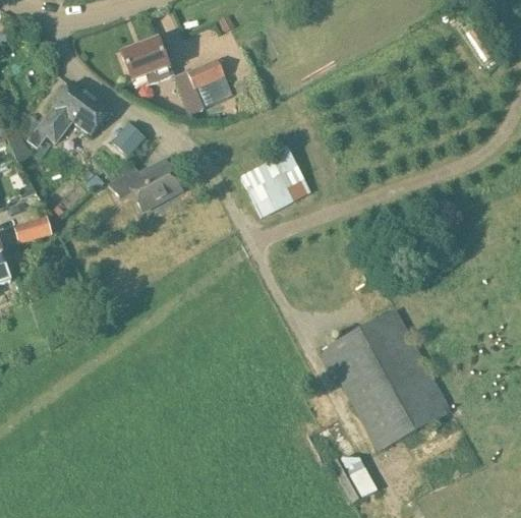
[(227,16),(218,20),(223,31),(232,26),(227,16)]
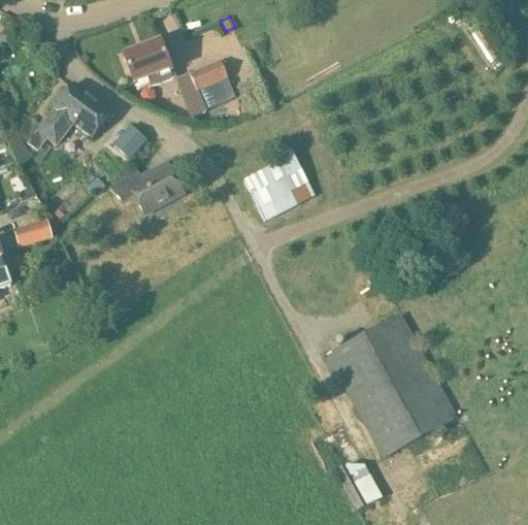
[(491,62),(500,56),(482,28),(472,34),(491,62)]
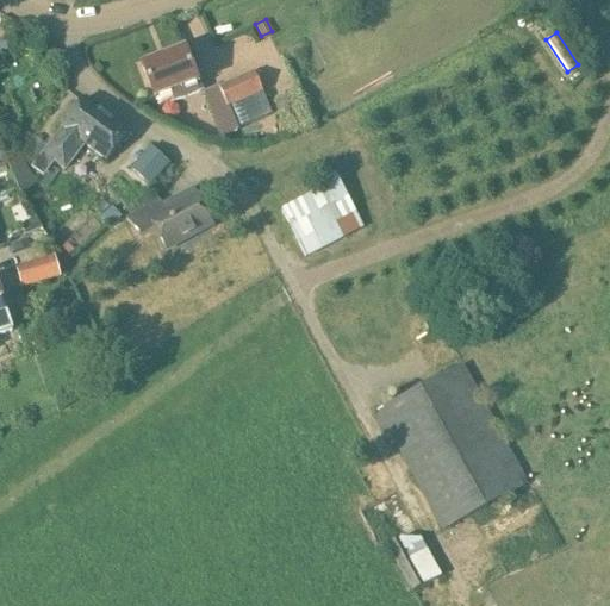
[(155,95),(198,79),(185,45),(142,61),(155,95)]
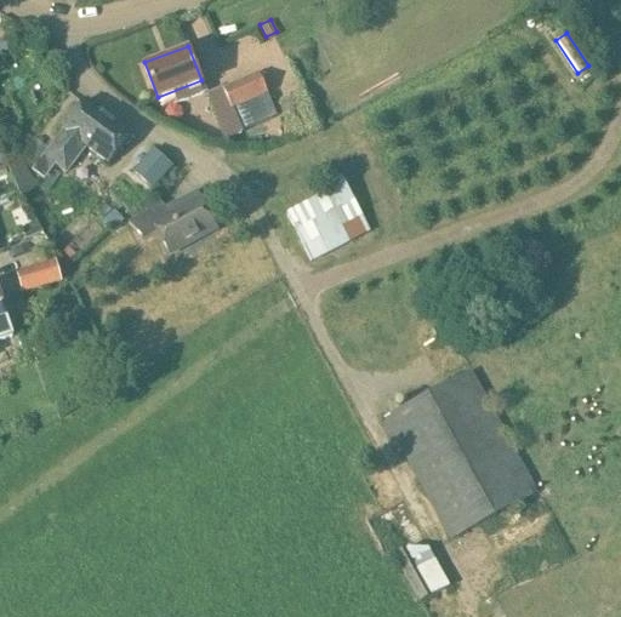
[(224,135),(241,130),(233,104),(268,90),(258,69),(210,91),(224,135)]
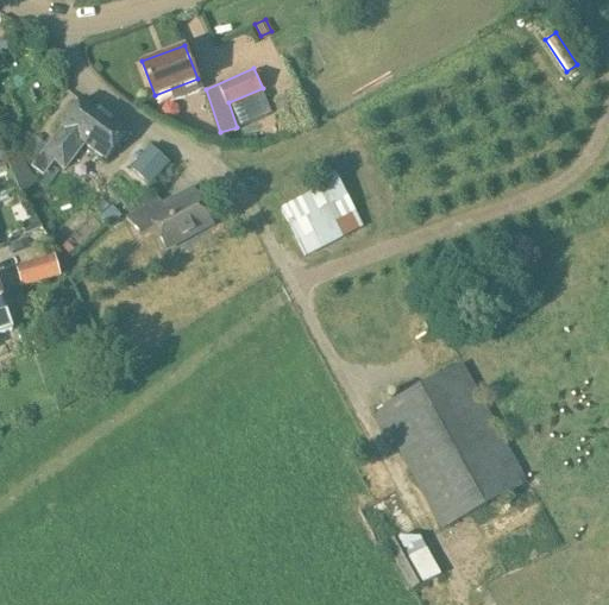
[(93,130),(107,111),(86,94),(81,99),(63,124),(44,149),(43,149),(31,164),(43,174),(55,158),(55,157),(67,143),(71,146),(88,125),(93,130)]
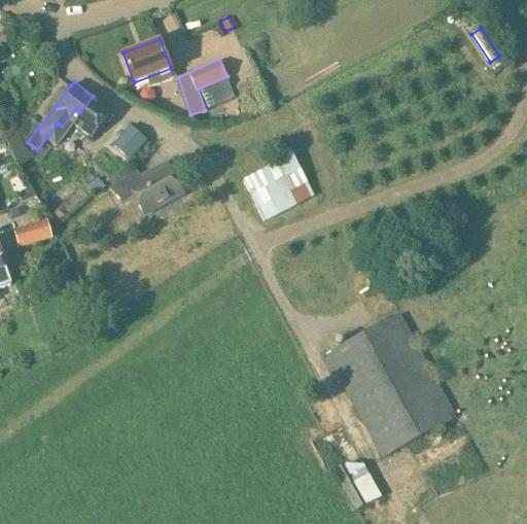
[(47,136),(47,137),(57,143),(73,121),(93,136),(112,110),(93,96),(80,112),(76,108),(62,127),(58,124),(47,136)]
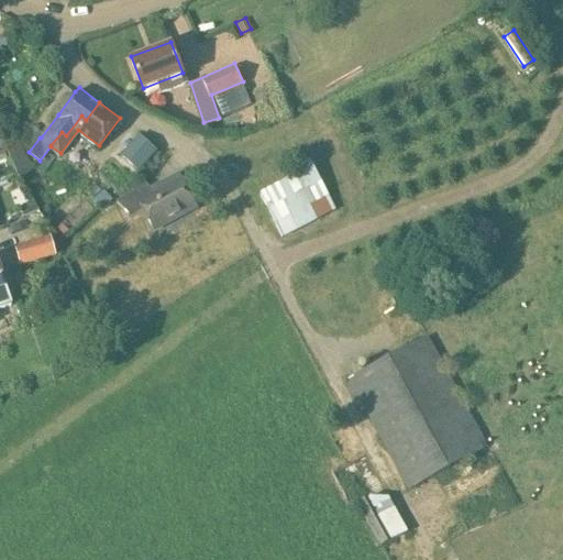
[(139,169),(156,150),(139,133),(121,153),(139,169)]
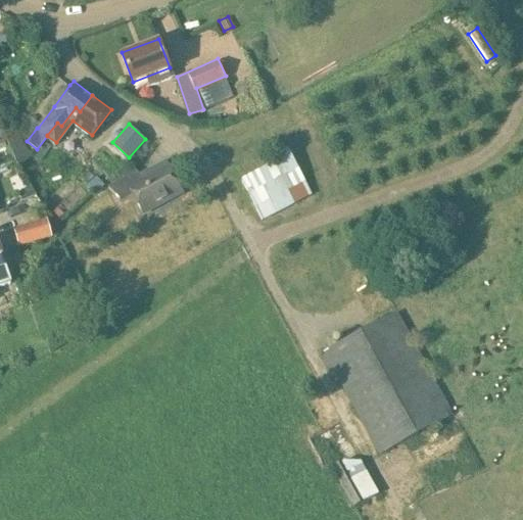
[(183,189),(167,158),(158,162),(160,167),(144,175),(132,162),(109,185),(120,195),(132,189),(143,210),(183,189)]
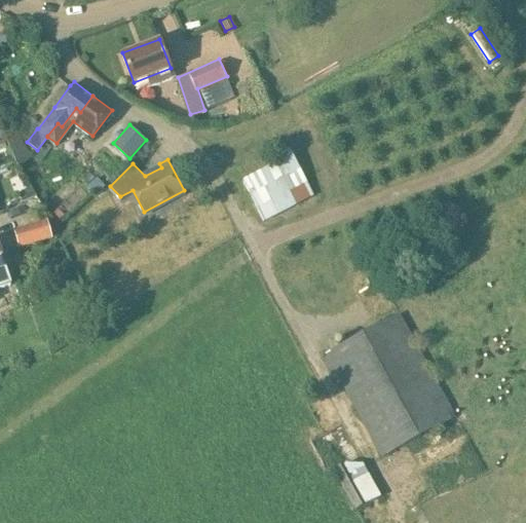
[(312,193),(301,172),(252,198),(263,219),(312,193)]
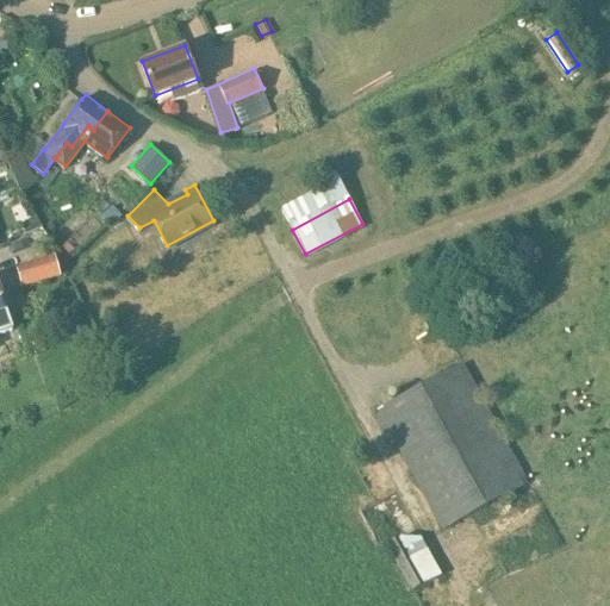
[(25,232),(38,227),(36,220),(23,225),(25,232)]
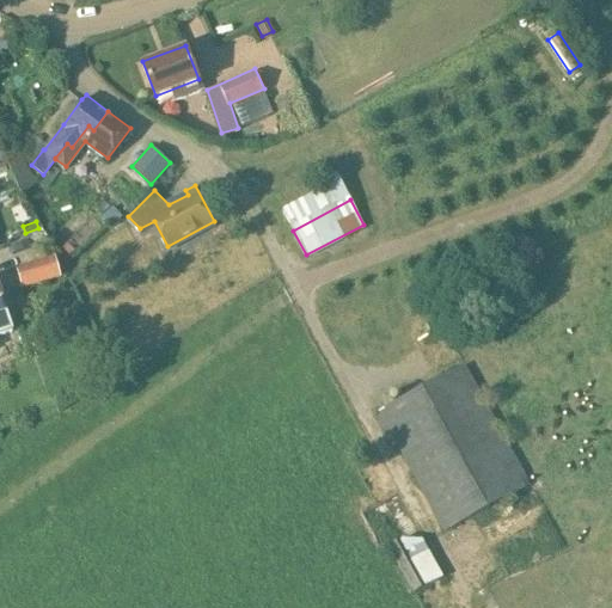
[(23,283),(61,272),(55,253),(17,264),(23,283)]
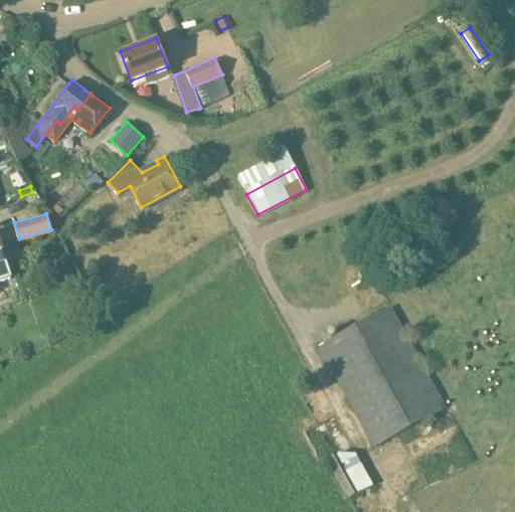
[(0,279),(11,276),(0,241),(0,279)]
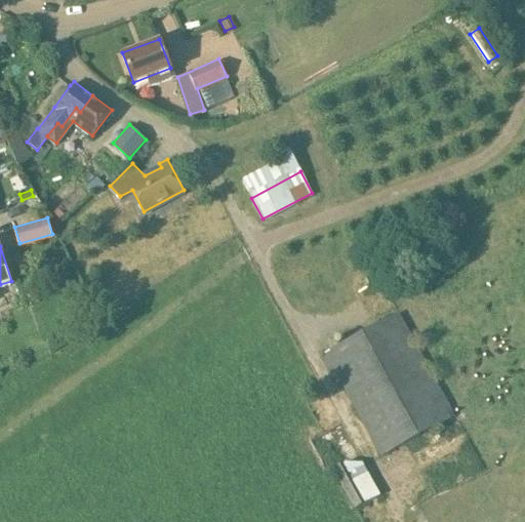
[(455,413),(400,312),(399,310),(325,351),(326,354),(323,355),(331,370),(334,368),(381,453),(455,413)]
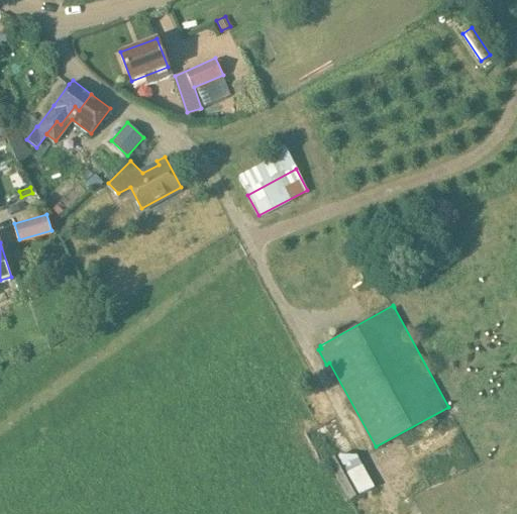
[(352,474),(340,452),(329,458),(349,498),(374,486),(364,468),(352,474)]
